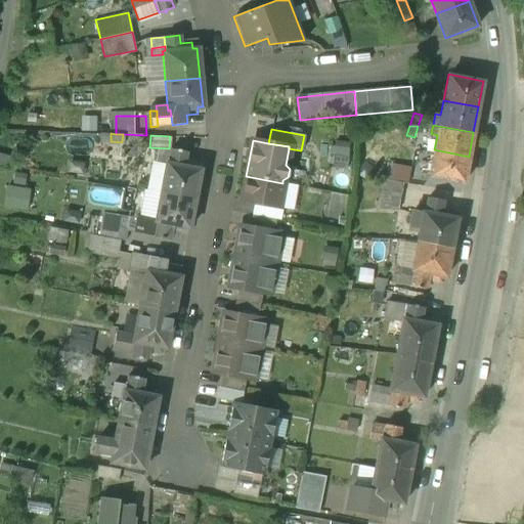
[(330,166),(349,167),(350,143),(331,143),(330,166)]
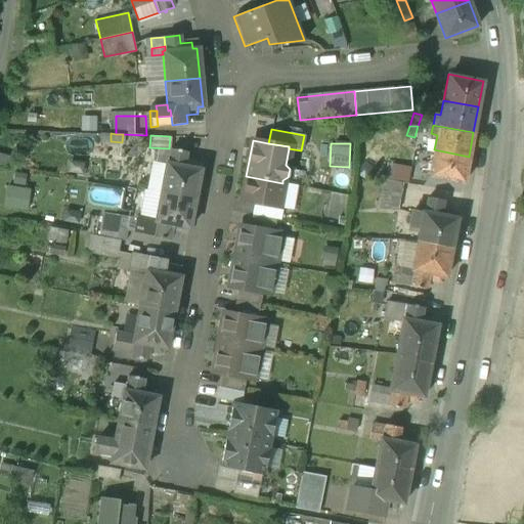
[(185,151),(169,148),(167,158),(167,162),(165,162),(165,165),(160,192),(194,199),(201,169),(195,168),(197,163),(184,161),(185,151)]
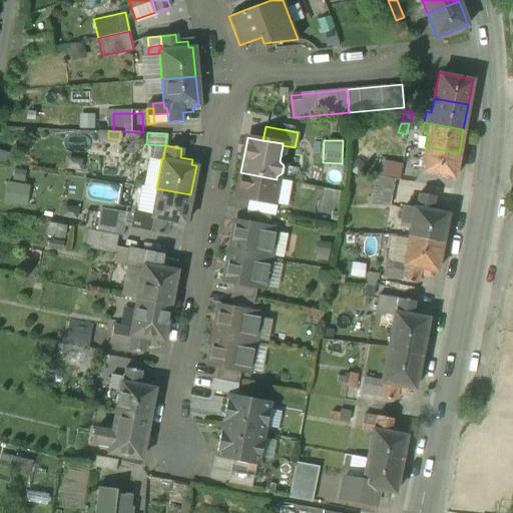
[(459,153),(425,146),(420,171),(454,178),(459,153)]
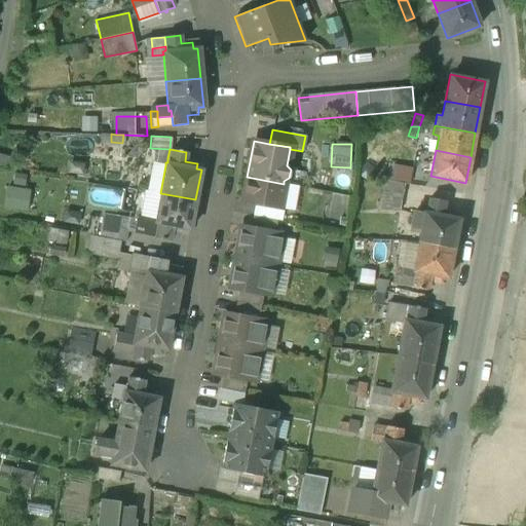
[(167,158),(156,156),(155,163),(165,165),(165,162),(167,162),(167,158)]
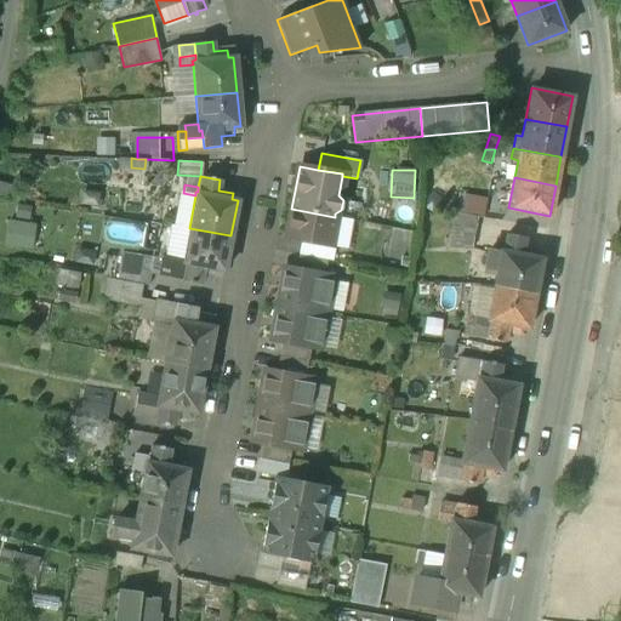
[(488,189),(479,187),(477,201),(485,203),(488,189)]
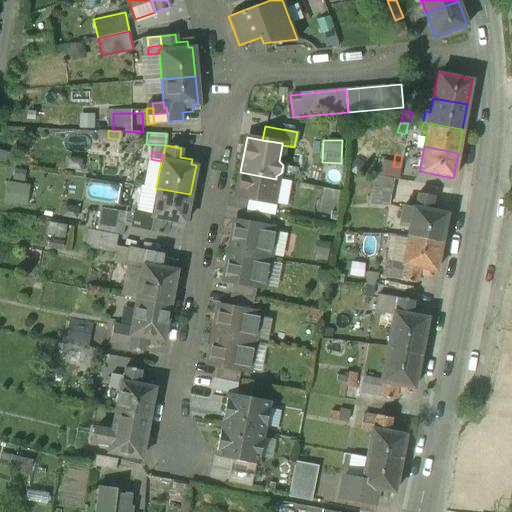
[(393,166),(380,163),(378,176),(394,179),(397,180),(400,167),(393,166)]
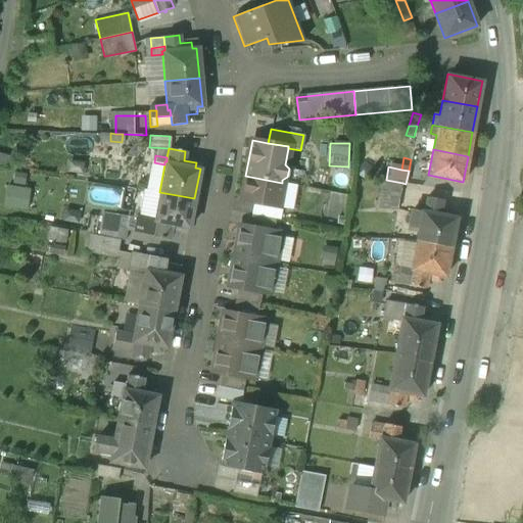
[(282,183),(245,176),(241,200),(277,206),(282,183)]
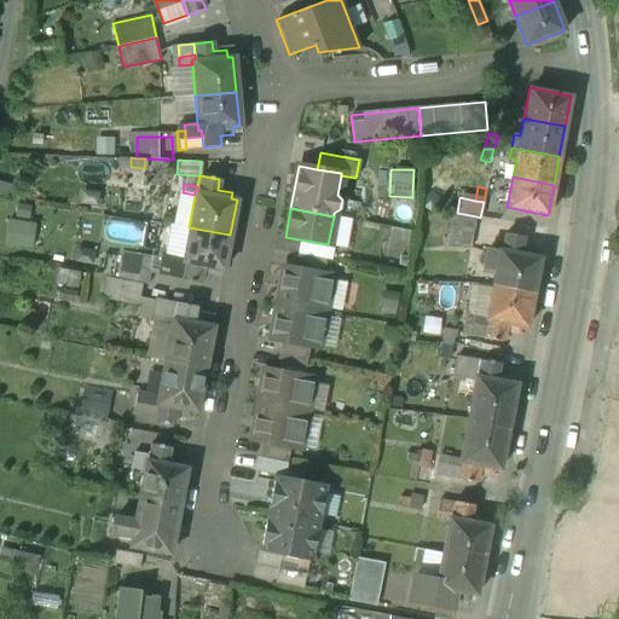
[(457,213),(452,212),(445,246),(470,247),(476,217),(457,213)]
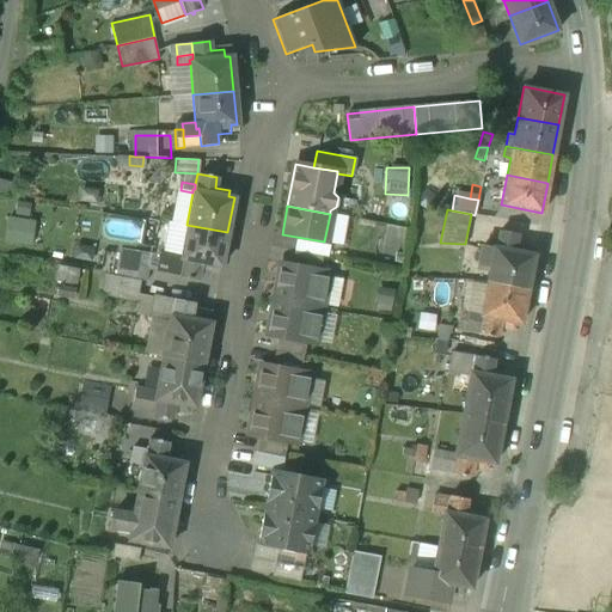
[(227,232),(187,225),(182,248),(181,256),(183,257),(181,271),(179,276),(197,279),(200,269),(214,271),(215,264),(221,265),(227,232)]
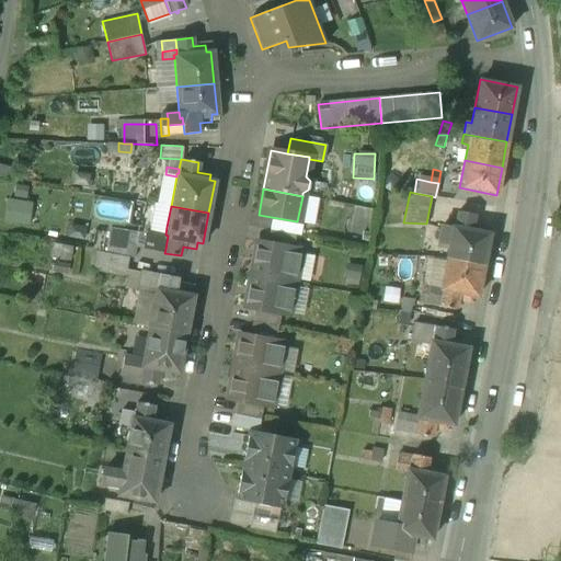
[(443,208),(441,218),(455,221),(457,212),(443,208)]
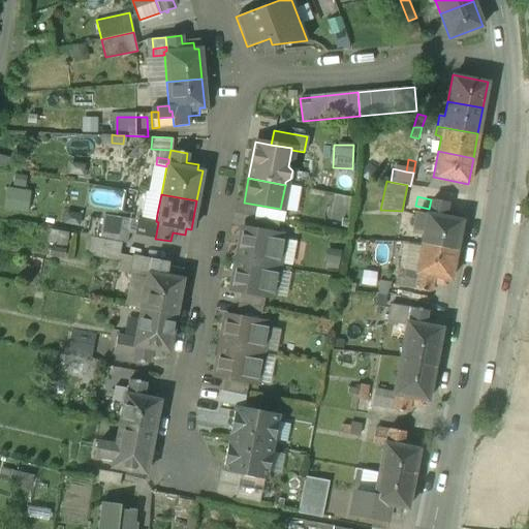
[(446,201),(431,199),(429,209),(428,214),(427,214),(427,216),(422,244),(456,250),(462,220),(455,219),(457,213),(444,211),(445,207),(446,201)]
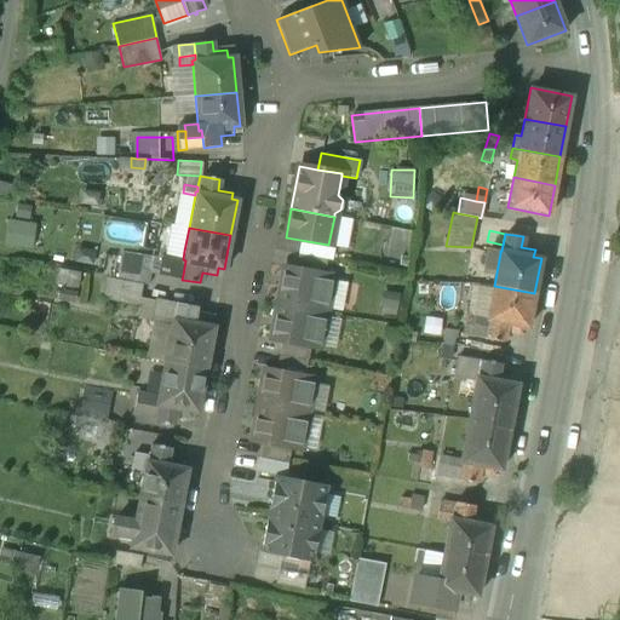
[(503,245),(487,241),(486,251),(500,253),(500,251),(501,251),(503,245)]
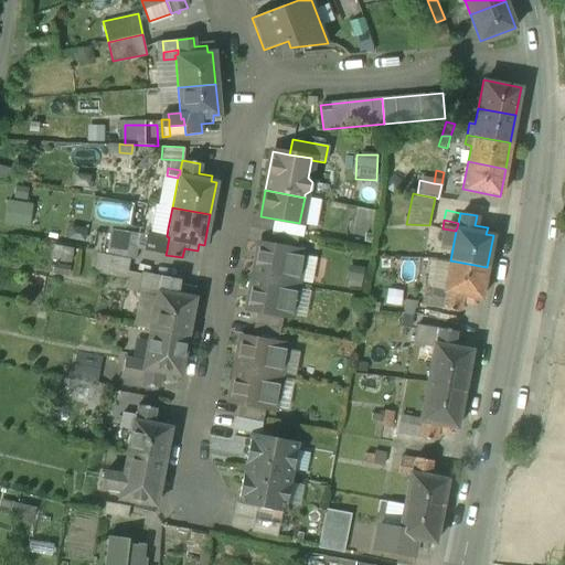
[(147,251),(166,255),(167,251),(159,249),(160,243),(155,242),(156,235),(167,236),(168,228),(152,225),(147,251)]
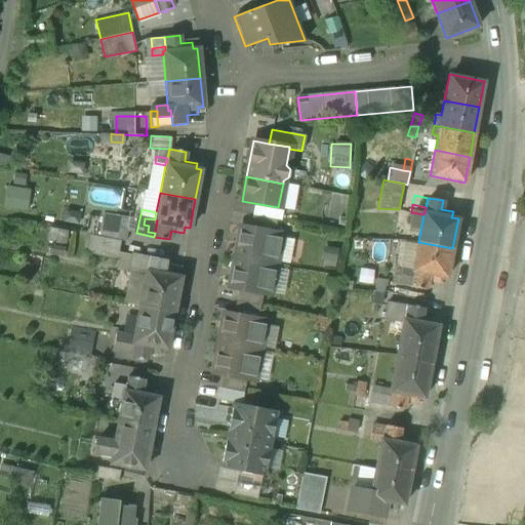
[(121,228),(118,241),(124,242),(128,242),(132,221),(97,215),(93,236),(110,239),(113,227),(121,228)]
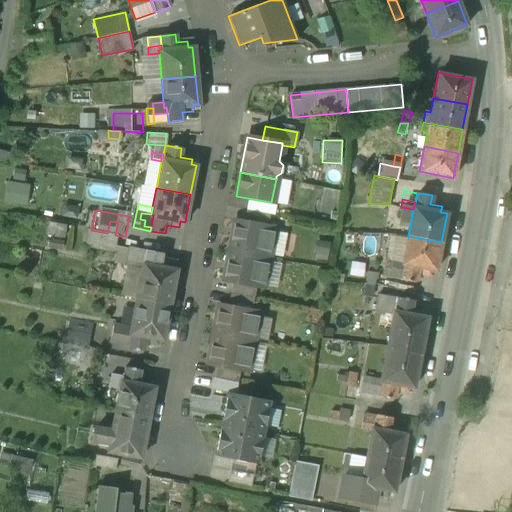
[(269,215),(245,210),(243,222),(267,227),(269,215)]
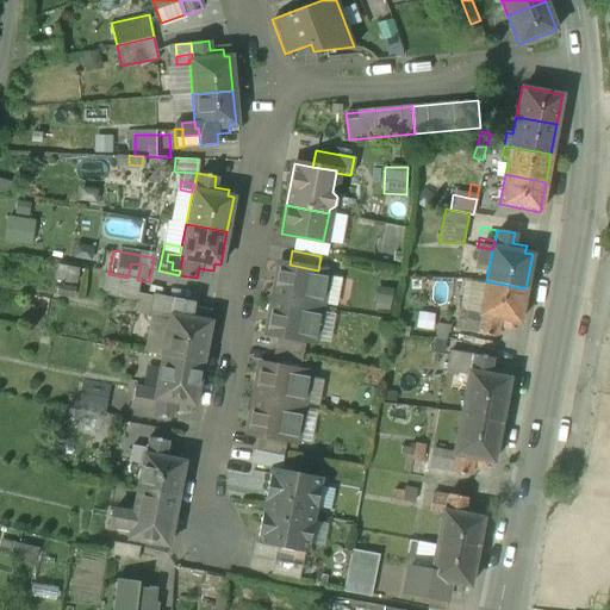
[(180,255),(168,254),(167,261),(173,262),(172,269),(180,271),(182,256),(180,255)]
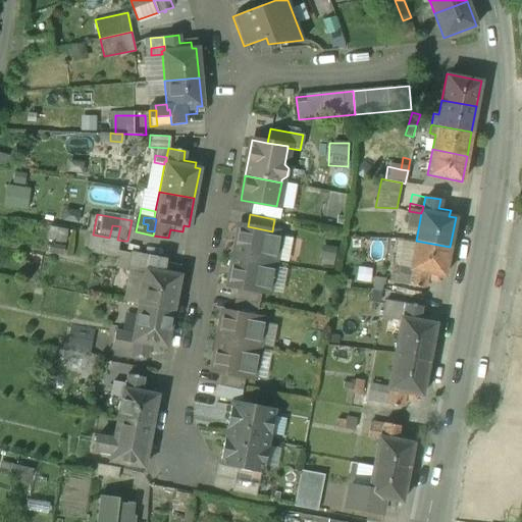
[(398,224),(389,222),(387,236),(395,237),(398,224)]
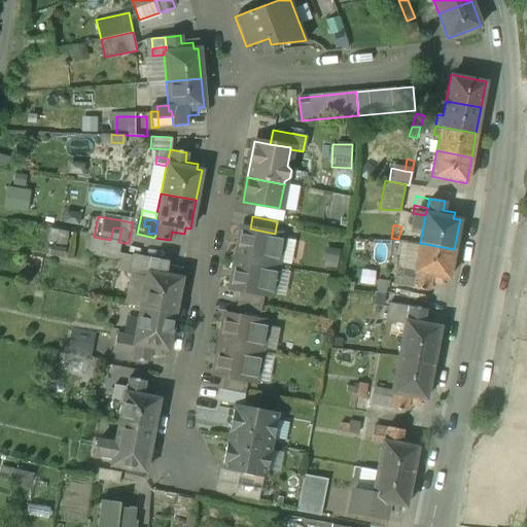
[(250,229),(240,226),(236,252),(231,256),(277,266),(283,235),(275,234),(250,229)]
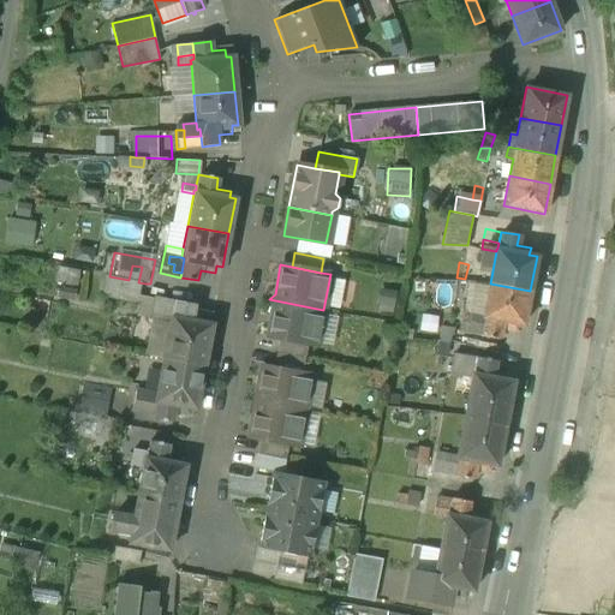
[(132,266),(129,280),(138,282),(142,267),(132,266)]
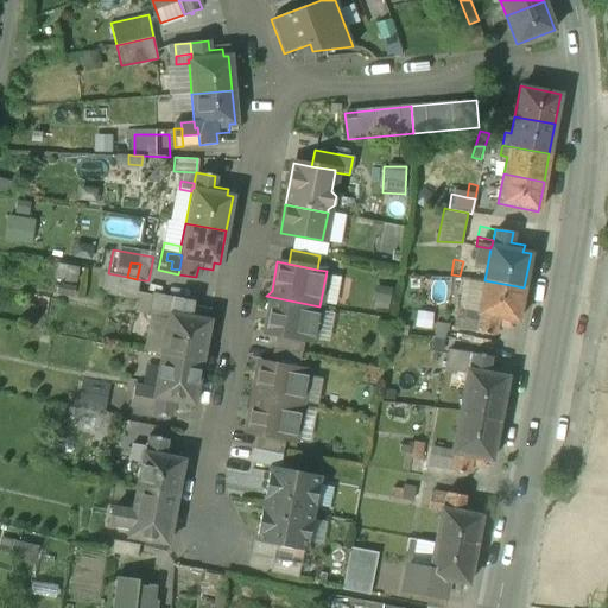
[(144,280),(137,279),(134,293),(125,291),(127,277),(108,273),(103,295),(139,302),(144,280)]
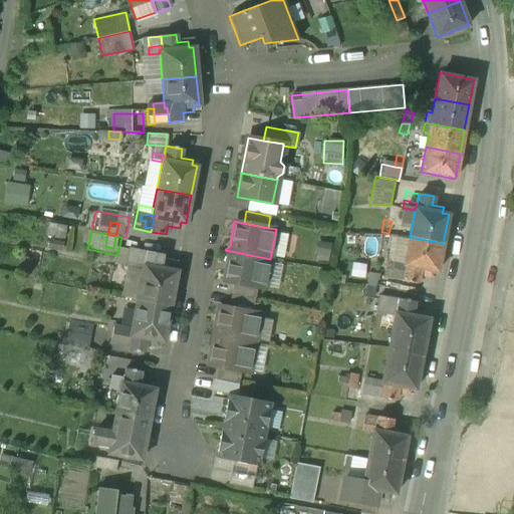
[(115,236),(107,234),(105,246),(113,248),(115,236)]
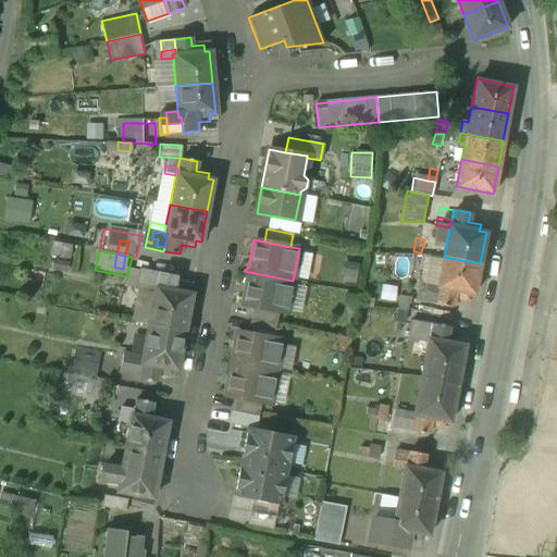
[(480,263),(444,257),(437,286),(440,286),(436,302),(453,305),(454,296),(467,298),(468,292),(474,294),(480,263)]
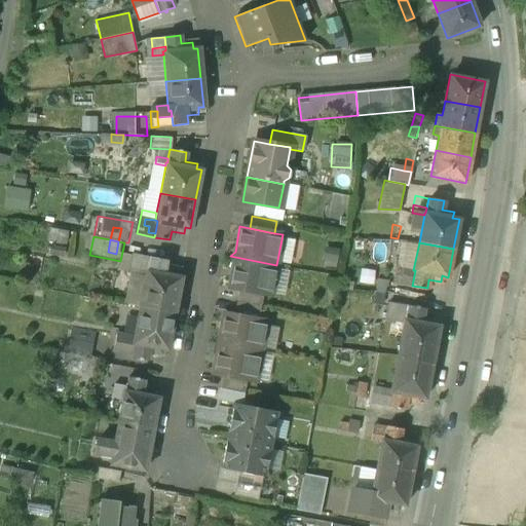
[(150,257),(129,254),(126,273),(144,276),(145,270),(148,271),(150,257)]
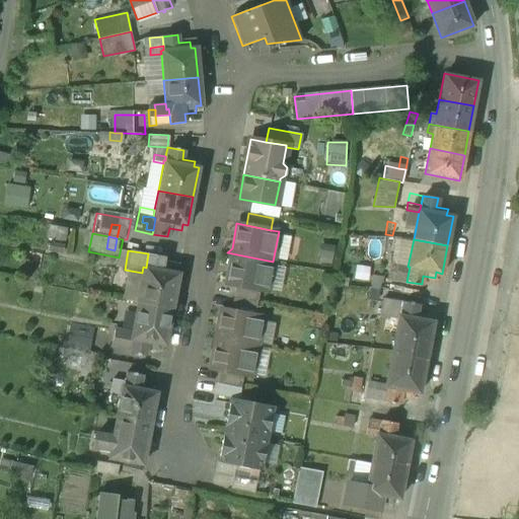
[(273,262),(227,252),(230,258),(225,284),(235,286),(258,290),(267,292),(273,262)]
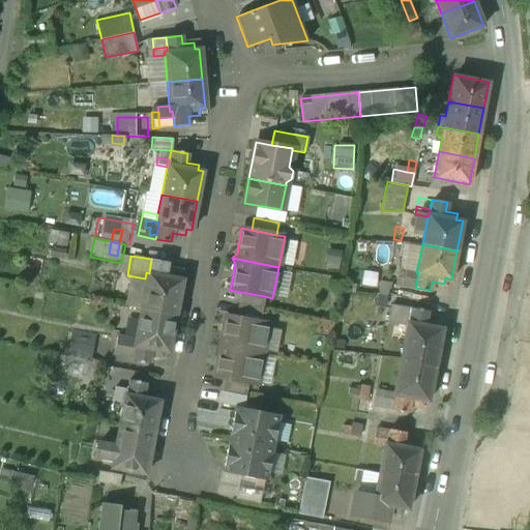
[(167,262),(151,259),(149,273),(146,272),(145,278),(140,310),(175,317),(182,281),(177,280),(178,273),(166,271),(167,262)]
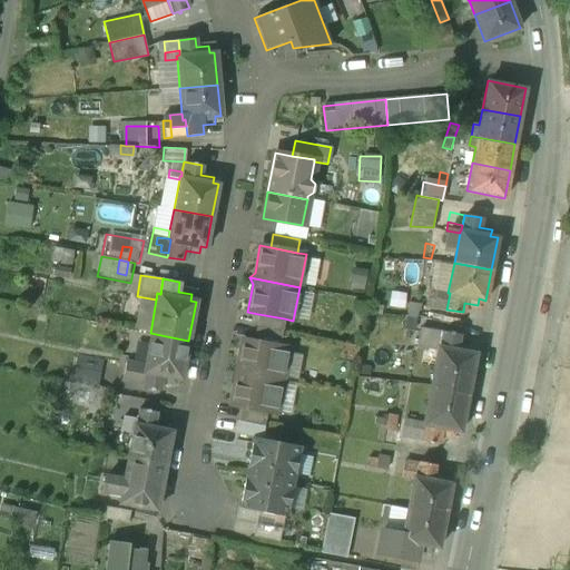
[(446,310),(450,293),(448,293),(429,290),(425,305),(446,310)]
